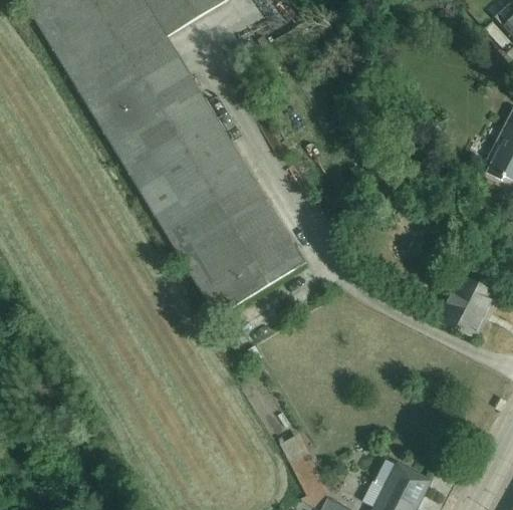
[(21,0),(216,315),(305,261),(167,35),(224,0),(21,0)]
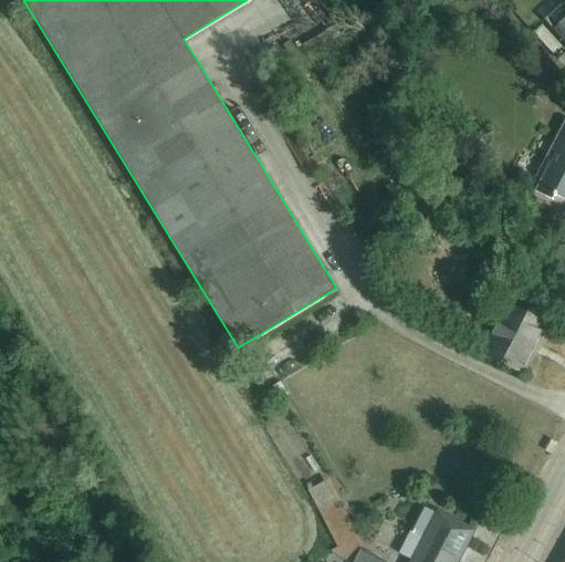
[(564,40),(564,0),(562,0),(545,18),(564,40)]
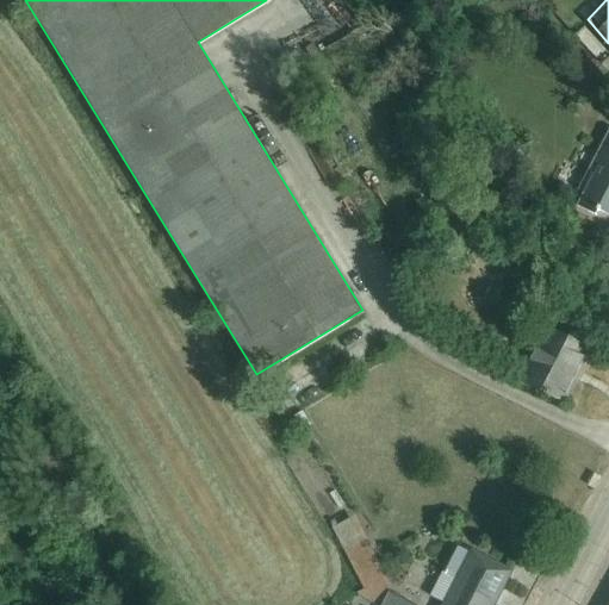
[(597,207),(608,213),(608,126),(577,188),(583,191),(577,203),(595,213),(597,207)]
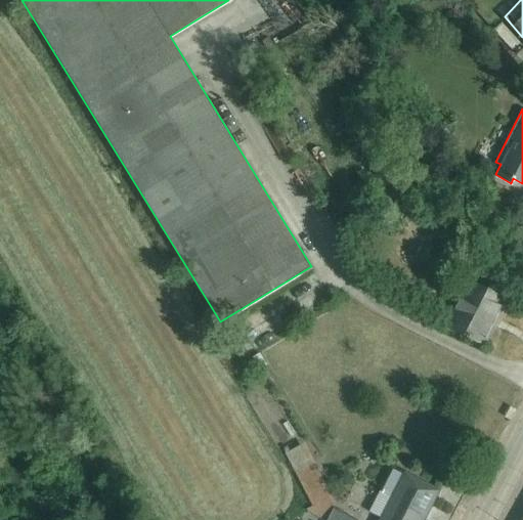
[(506,299),(467,279),(444,323),(483,343),(506,299)]
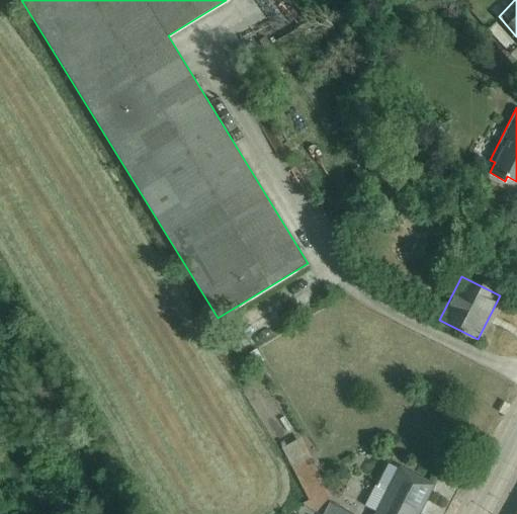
[(324,513),(353,513),(354,513),(334,502),(300,436),(281,446),(309,498),(302,502),(324,513)]
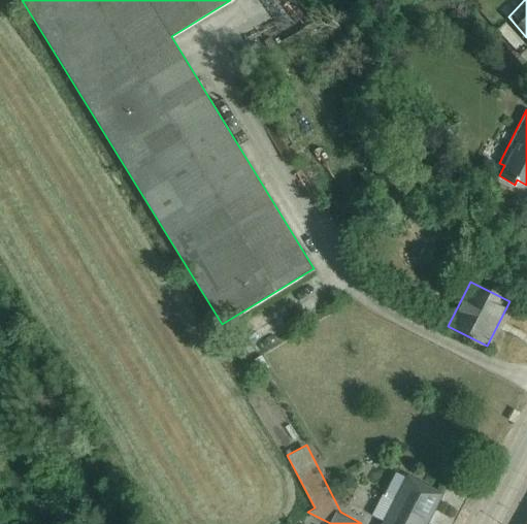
[(396,471),(384,494),(394,499),(405,477),(396,471)]
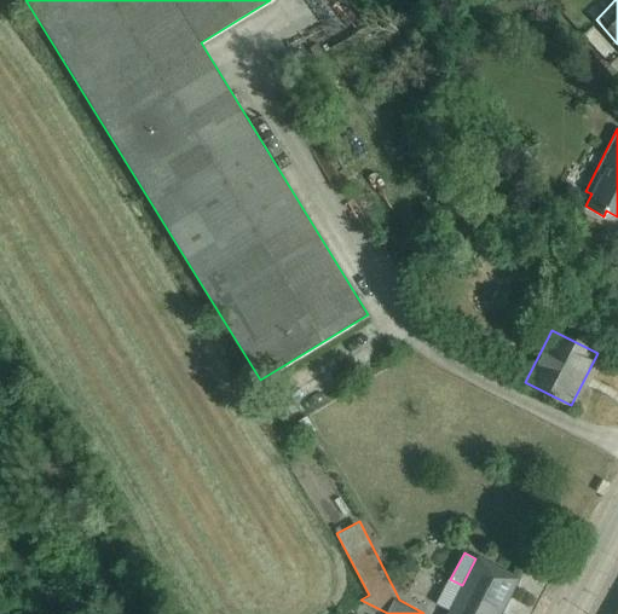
[(448,578),(435,602),(449,609),(446,613),(498,613),(502,608),(500,607),(515,577),(475,557),(475,559),(462,585),(450,579),(448,578)]
